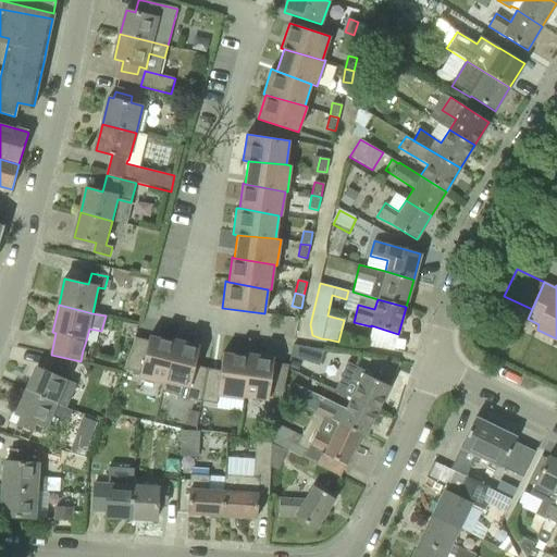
[(164,384),(165,381),(175,339),(174,339),(173,342),(149,336),(148,341),(134,337),(131,349),(123,369),(139,373),(138,378),(164,384)]
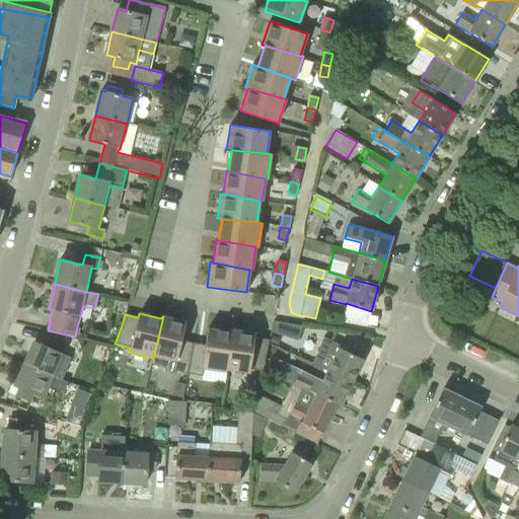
[(163,316),(154,355),(174,361),(172,370),(187,374),(193,344),(181,341),(187,322),(163,316)]
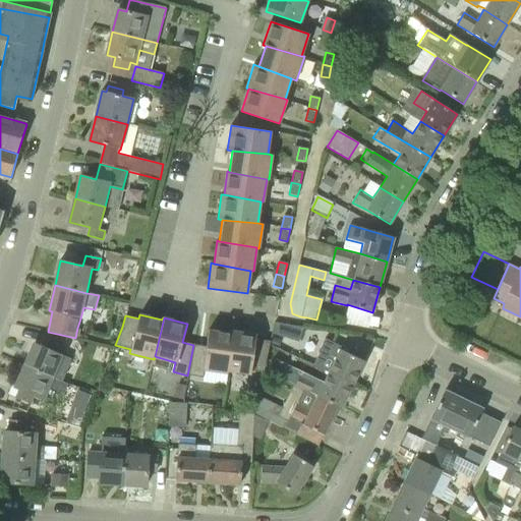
[(274,323),(274,324),(272,334),(299,340),(303,328),(274,323)]
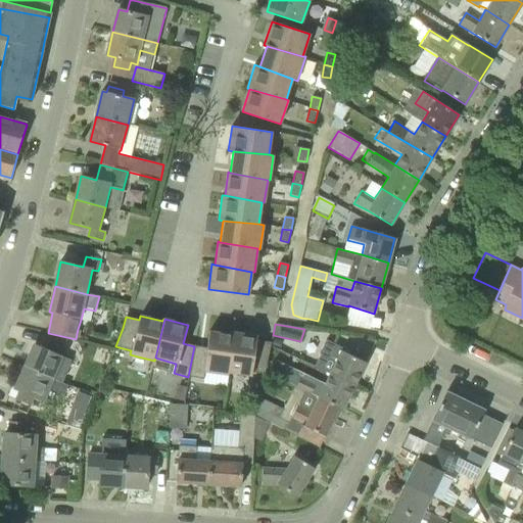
[(228,375),(228,372),(232,335),(208,331),(206,347),(194,346),(188,377),(203,379),(204,372),(228,375)]
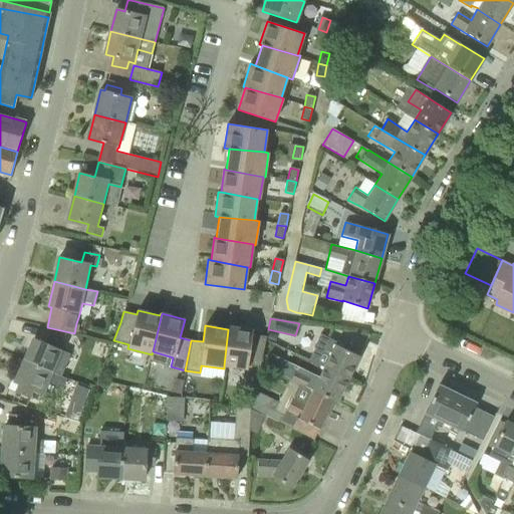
[(247,365),(259,366),(266,336),(252,334),(252,330),(228,326),(228,329),(224,365),(247,369),(247,365)]
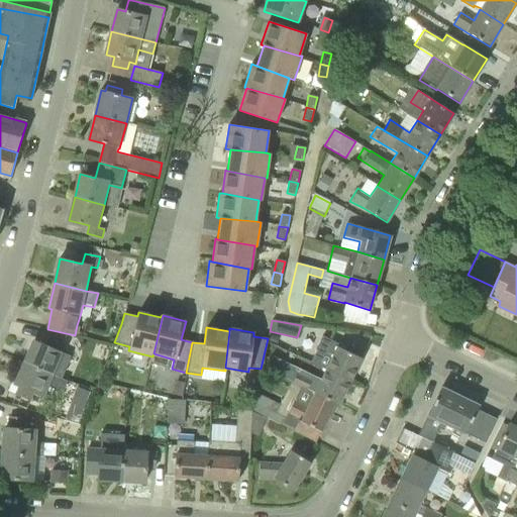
[(325,370),(349,381),(360,357),(337,346),(338,344),(322,336),(316,348),(317,349),(310,363),(325,370)]
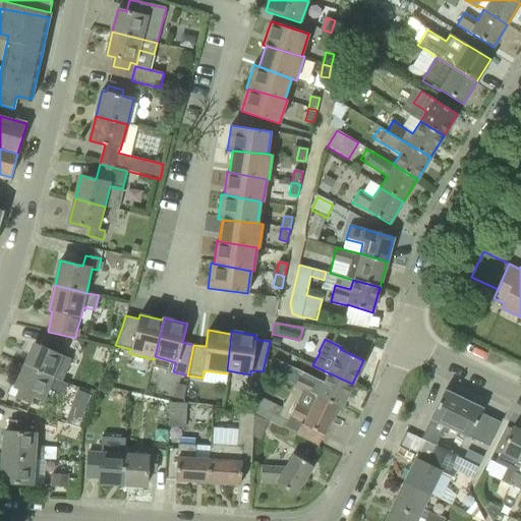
[(25,365),(53,378),(62,382),(71,359),(63,355),(66,348),(52,341),(48,349),(35,343),(25,365)]
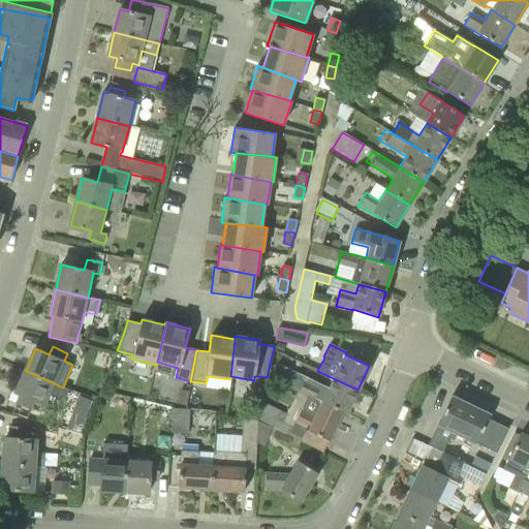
[(308,397),(343,412),(346,413),(358,390),(333,378),(327,390),(279,367),(274,379),(300,391),(299,393),(308,397)]
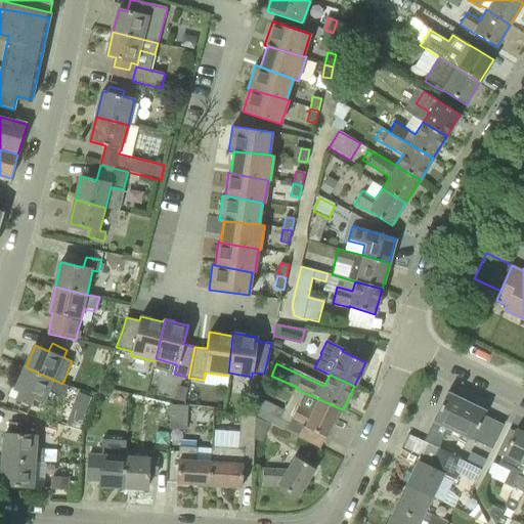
[(16,399),(31,405),(34,398),(43,403),(53,380),(26,367),(15,390),(19,391),(16,399)]
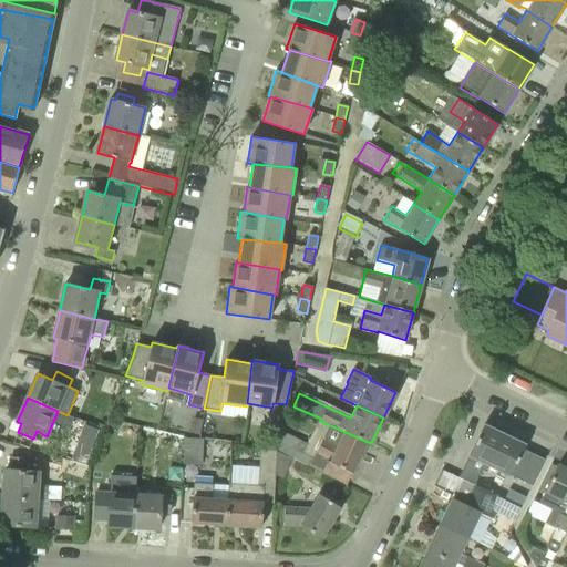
[(322,471),(321,473),(346,485),(368,442),(330,425),(310,464),(322,471)]
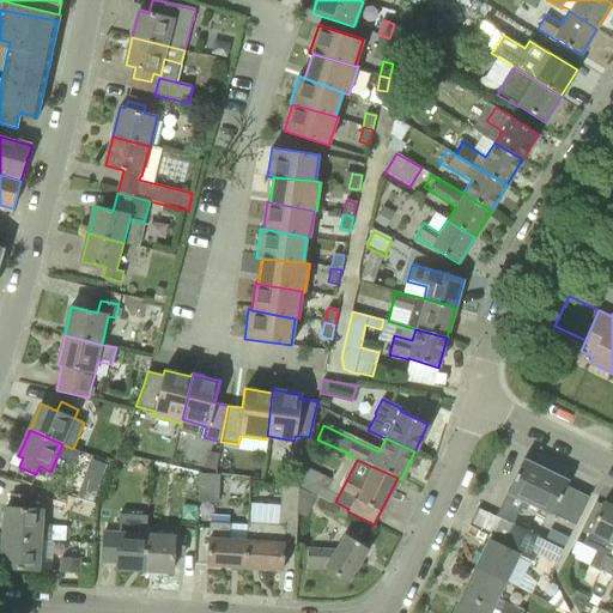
[(523,502),(572,526),(590,492),(522,460),(496,516),(501,519),(511,526),(523,502)]
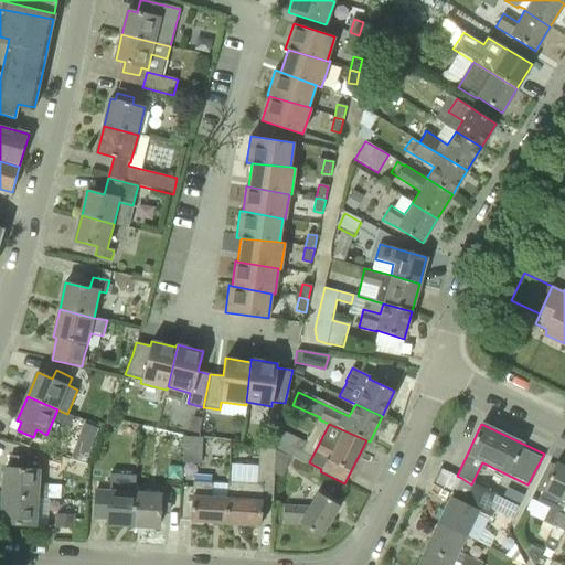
[(182,462),(201,464),(202,438),(183,437),(182,462)]
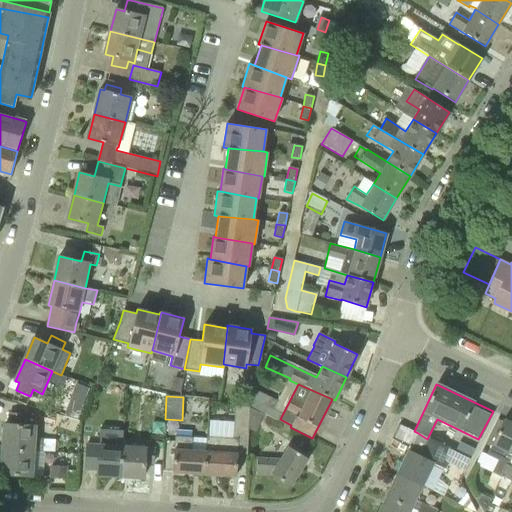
[(276,421),(280,412),(251,400),(250,407),(276,421)]
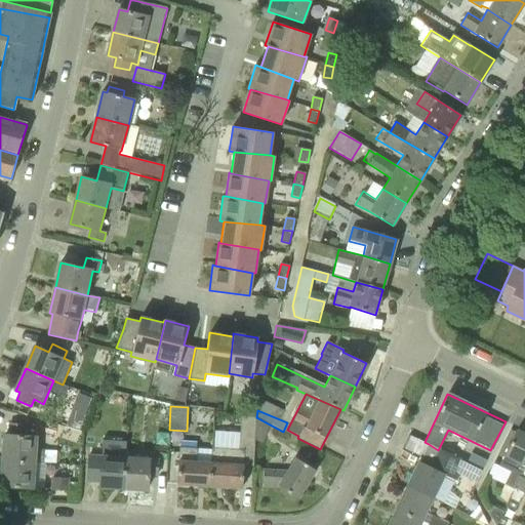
[(85,417),(73,412),(68,425),(81,430),(85,417)]
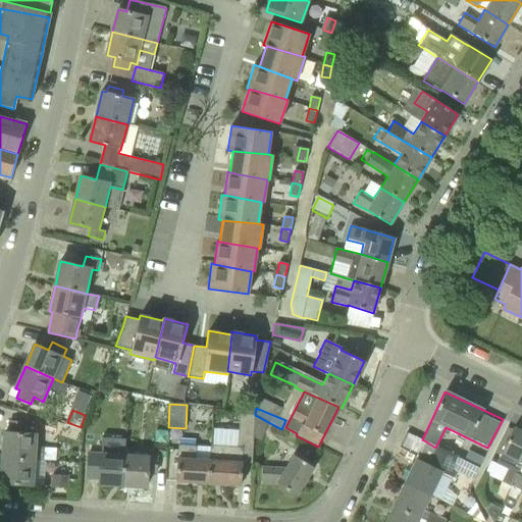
[(238,438),(253,440),(255,415),(240,413),(238,438)]
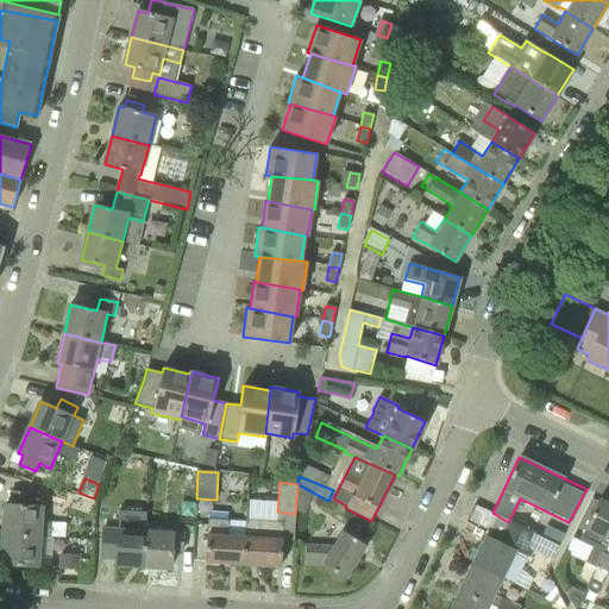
[(4,533),(42,535),(51,537),(52,522),(43,521),(44,504),(29,504),(30,493),(12,491),(11,504),(6,503),(4,533)]
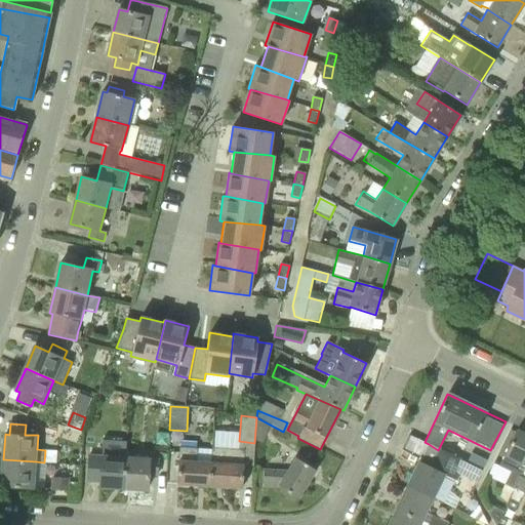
[(505,484),(514,488),(524,467),(524,433),(519,430),(506,456),(499,470),(509,475),(505,484)]
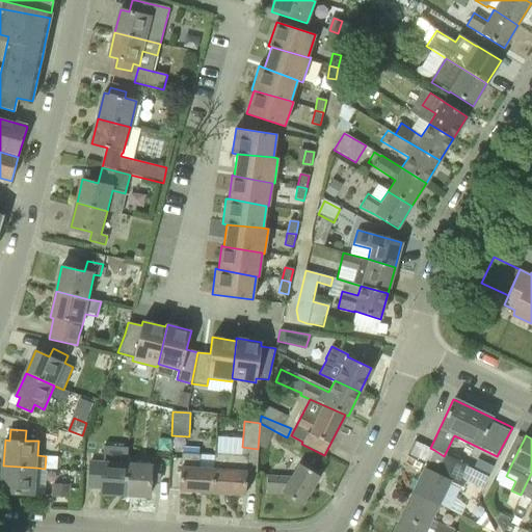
[(414,491),(440,504),(448,508),(462,480),(482,489),(488,477),(444,456),(434,450),(430,448),(415,441),(407,454),(428,464),(426,468),(425,468),(414,491)]
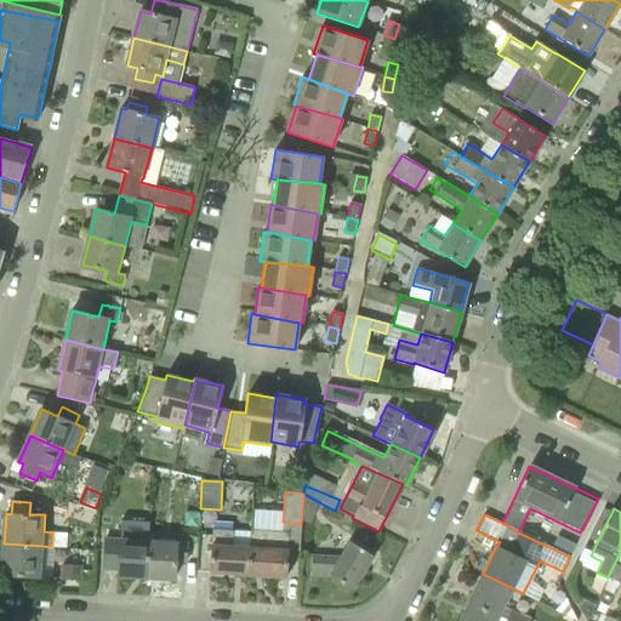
[(209,571),(248,574),(250,533),(212,529),(212,543),(211,543),(209,571)]
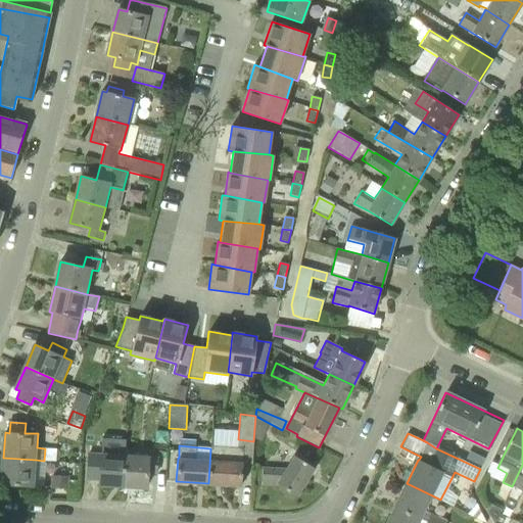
[(210,448),(208,483),(241,485),(243,447),(211,445),(210,448)]
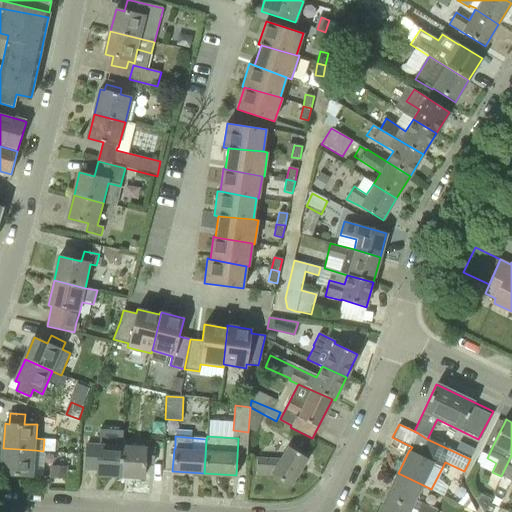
[(97,474),(120,475),(122,445),(98,444),(98,445),(87,444),(85,469),(97,470),(97,474)]
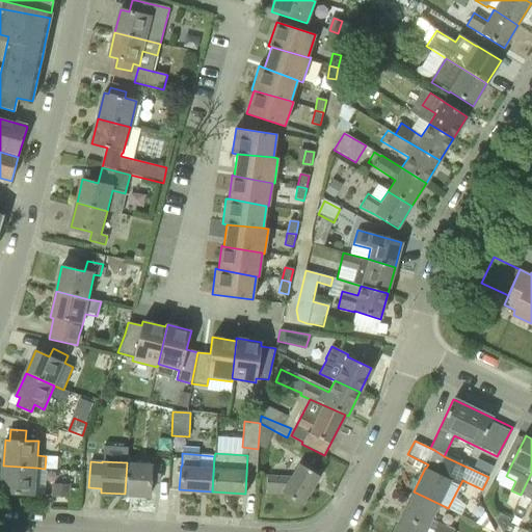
[(127,462),(125,494),(150,496),(151,481),(159,481),(160,464),(127,462)]
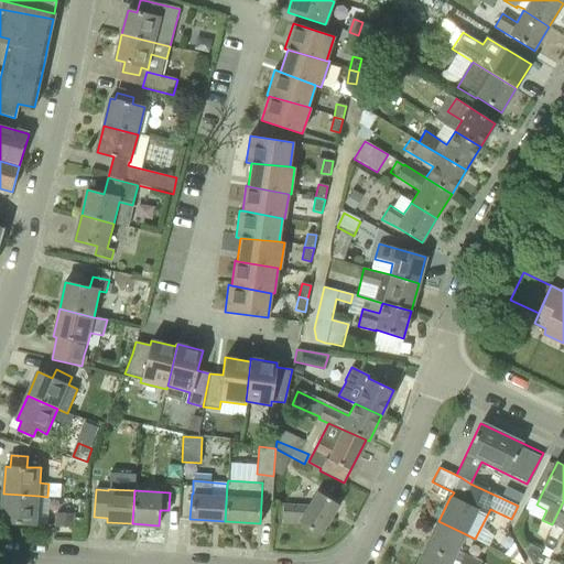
[(300,521),(320,534),(338,505),(316,491),(306,507),(283,505),(282,520),(300,521)]
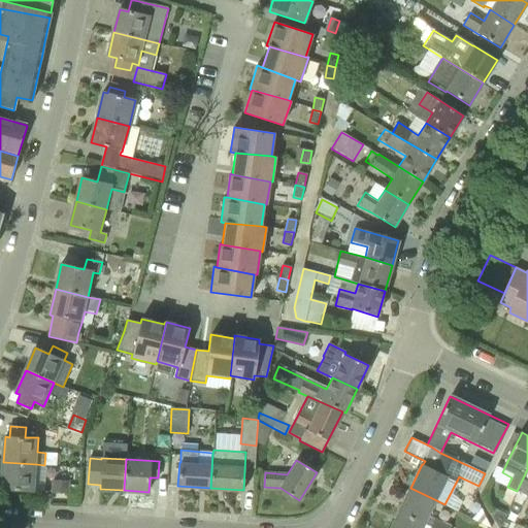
[(1,489),(34,491),(36,464),(3,462),(1,489)]
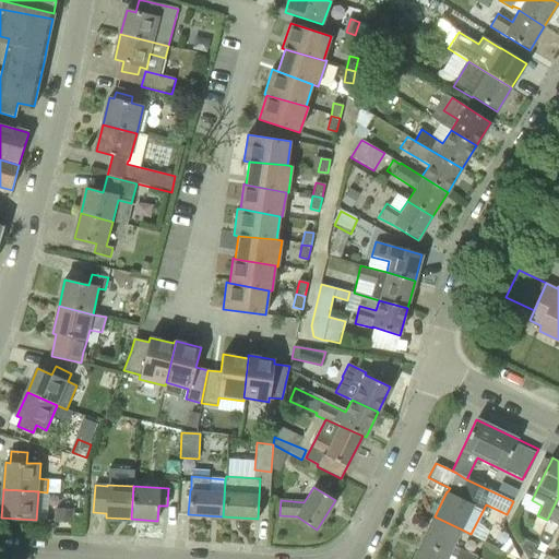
[(558,521),(558,497),(547,520),(557,525),(558,521)]
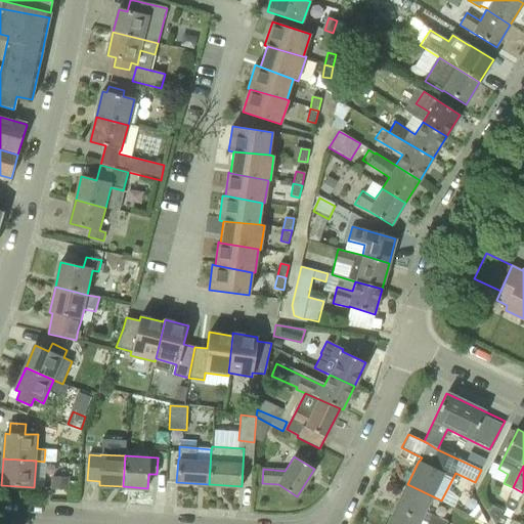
[(50,488),(66,489),(67,477),(51,476),(50,488)]
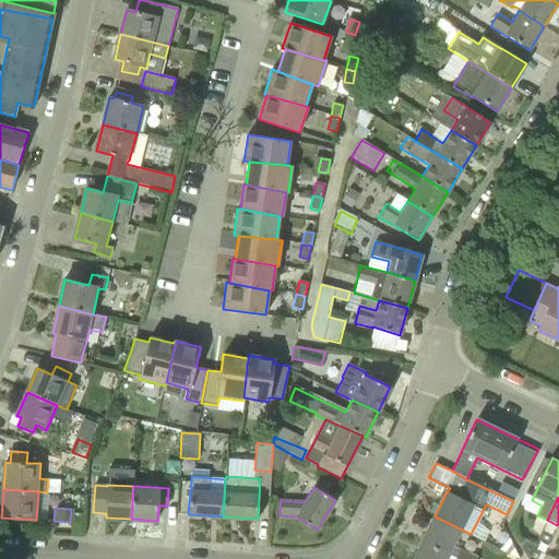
[(477,558),(478,557),(454,546),(462,530),(435,516),(421,542),(456,558),(477,558)]
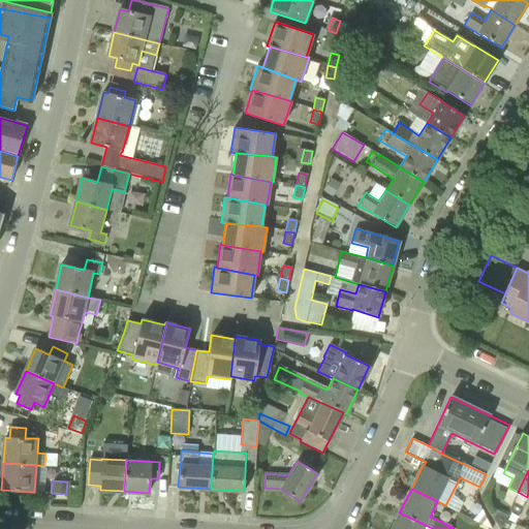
[(432,528),(399,512),(391,528),(432,528)]
